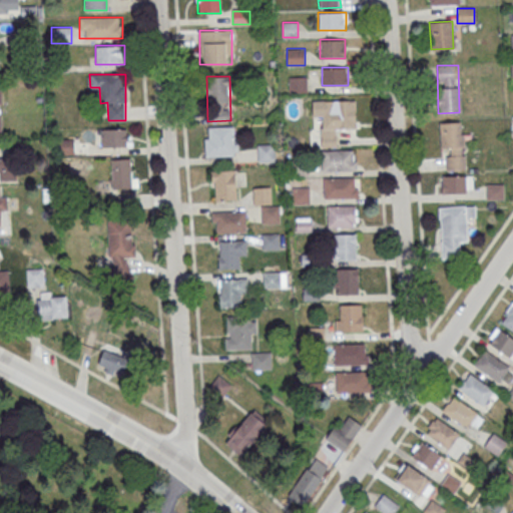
[(307,76),(289,76),(289,92),(307,92),(307,76)]
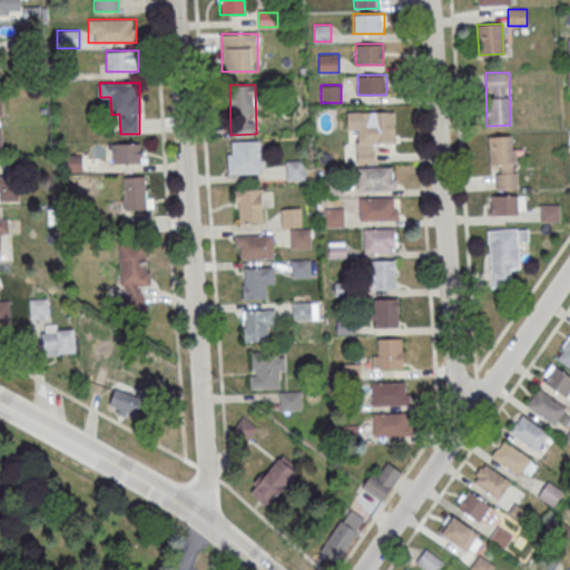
[(390,141),(390,120),(355,120),(355,164),(377,164),(377,141),(390,141)]
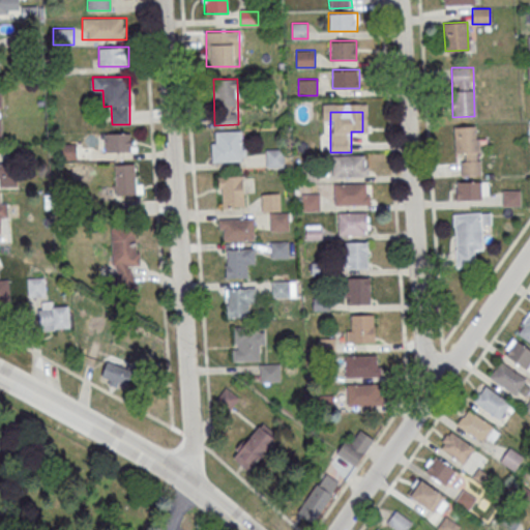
[(457,176),(480,176),(478,125),(453,126),(454,157),(455,157),(457,176)]
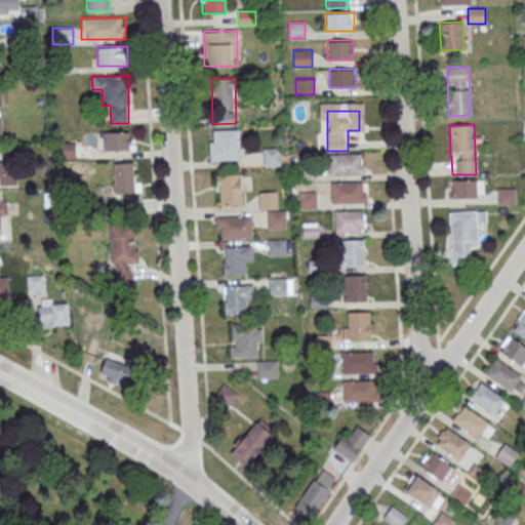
[(243,129),(209,129),(209,159),(243,159),(243,129)]
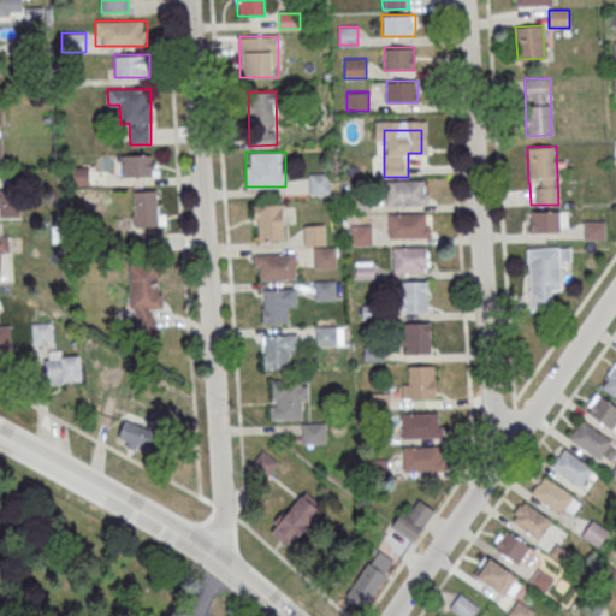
[(120,154),(120,177),(155,177),(155,154),(120,154)]
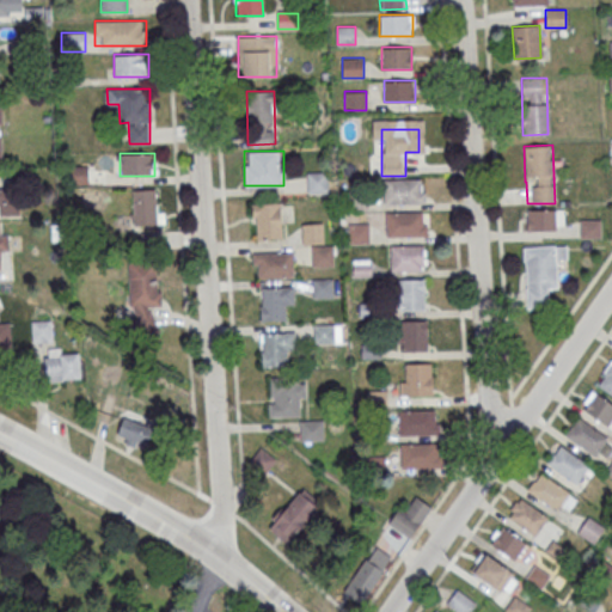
[(328,193),(328,172),(307,172),(307,193),(328,193)]
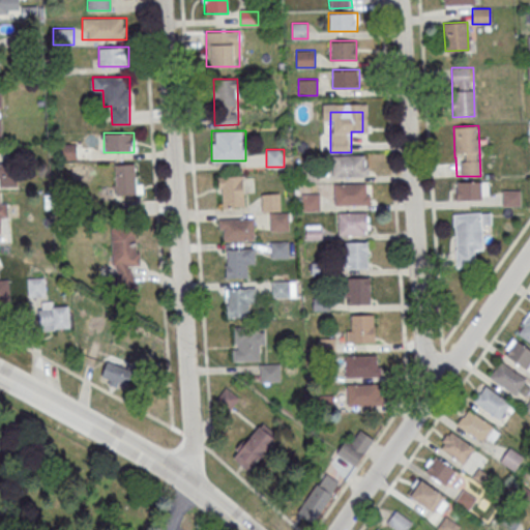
[(367,155),(331,155),(331,177),(367,177),(367,155)]
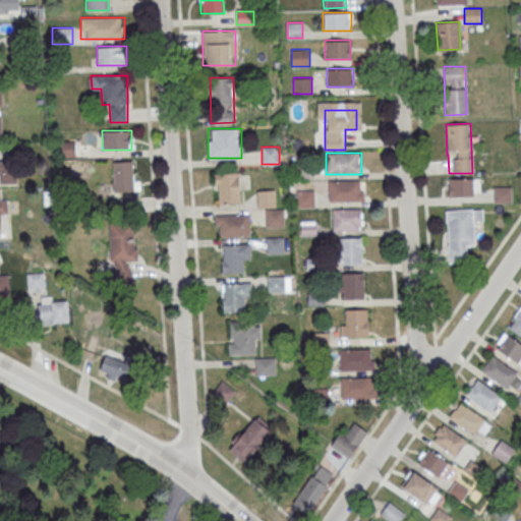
[(0,182),(15,183),(15,162),(0,161),(0,182)]
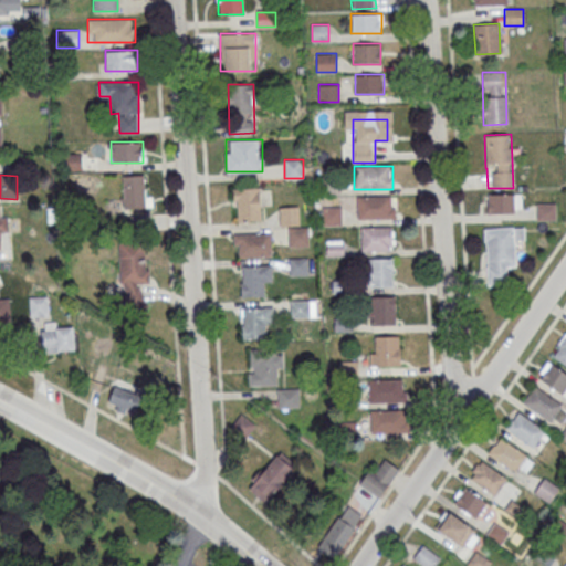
[(147,175),(122,175),(122,207),(147,207),(147,175)]
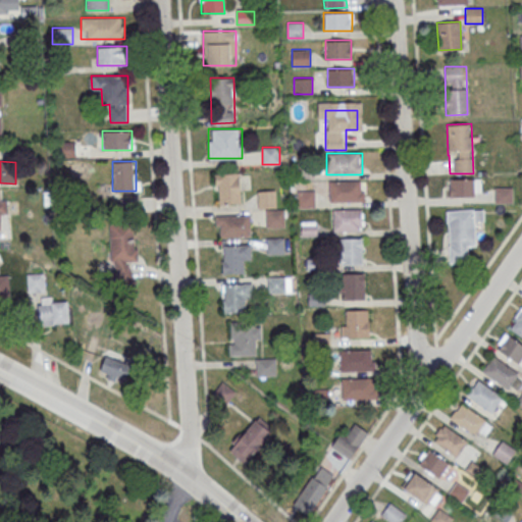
[(216,203),(240,203),(240,173),(216,173),(216,203)]
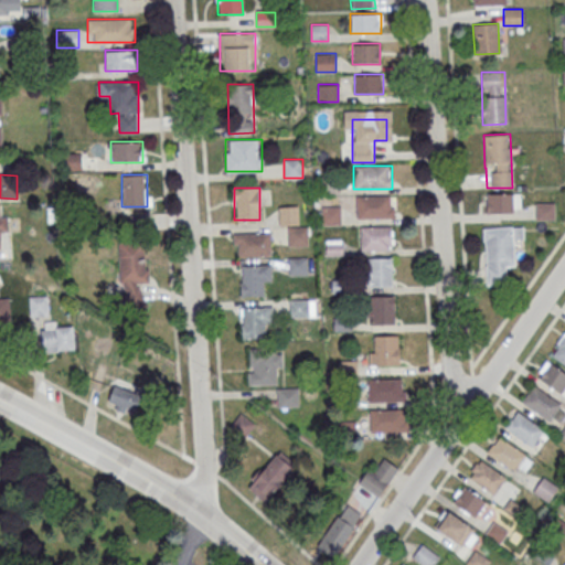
[(520,212),(520,193),(486,193),(486,212),(520,212)]
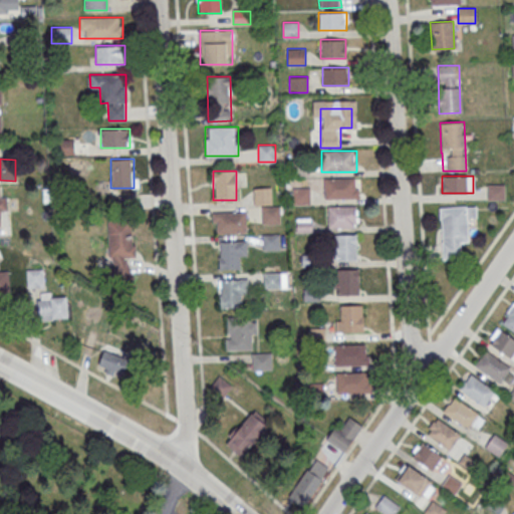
[(358,179),(323,179),(323,199),(358,199),(358,179)]
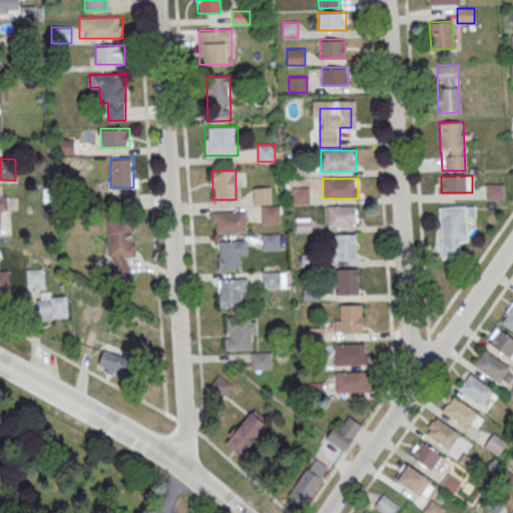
[(504,183),(486,183),(486,199),(504,199),(504,183)]
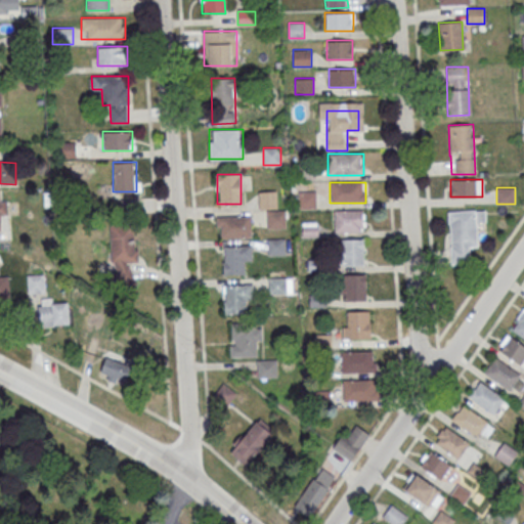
[(297,190),(297,208),(316,208),(316,190),(297,190)]
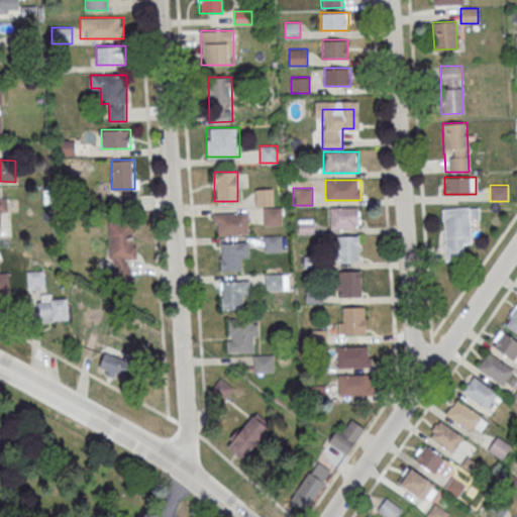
[(255,189),(255,205),(273,205),(273,189),(255,189)]
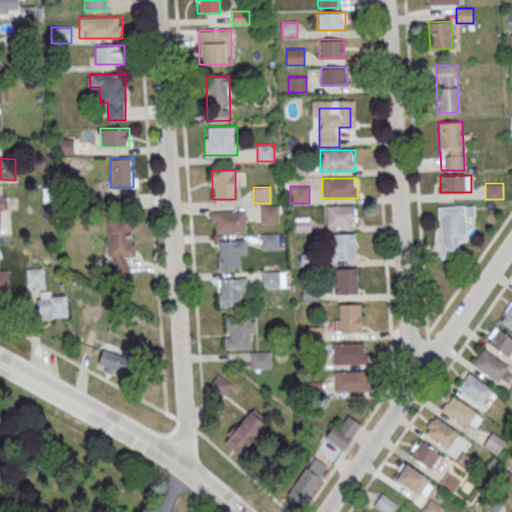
[(466,241),(465,216),(474,216),(474,204),(438,206),(440,257),(459,256),(458,241),(466,241)]
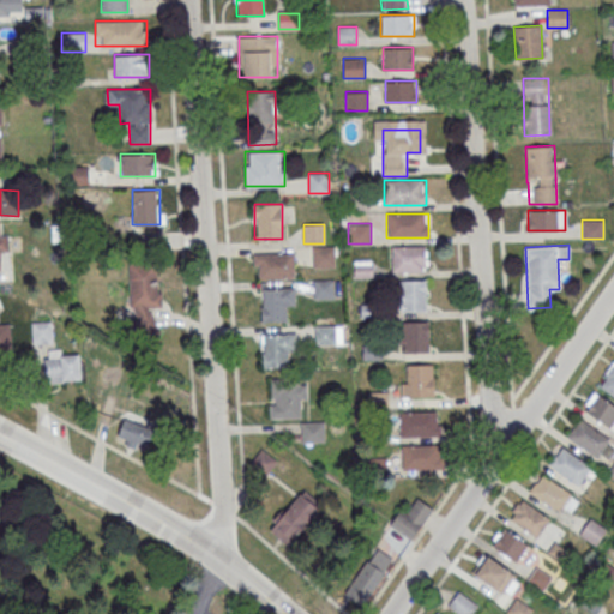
[(426,246),(391,246),(391,271),(426,271),(426,246)]
